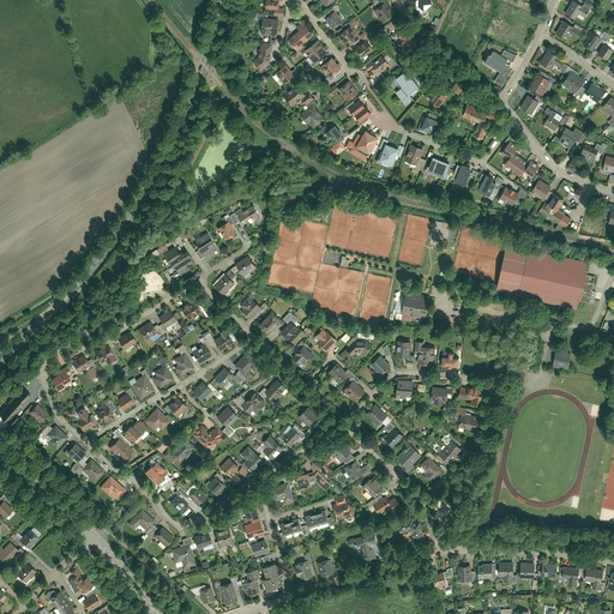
[(265,0),(265,7),(275,8),(275,14),(284,14),(284,7),(278,7),(278,0),(281,0),(265,0)]
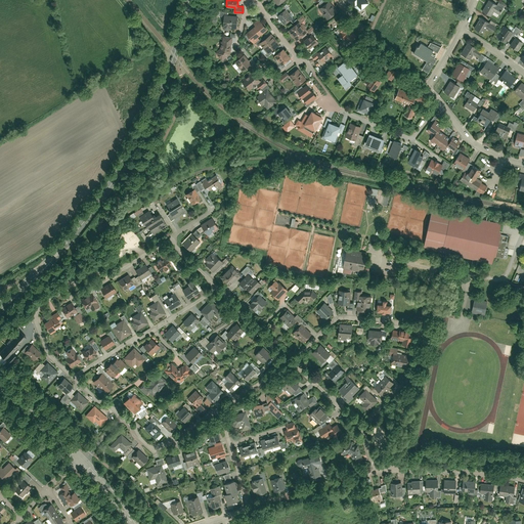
[(328,18),(337,10),(328,0),(326,0),(318,7),(328,18)]
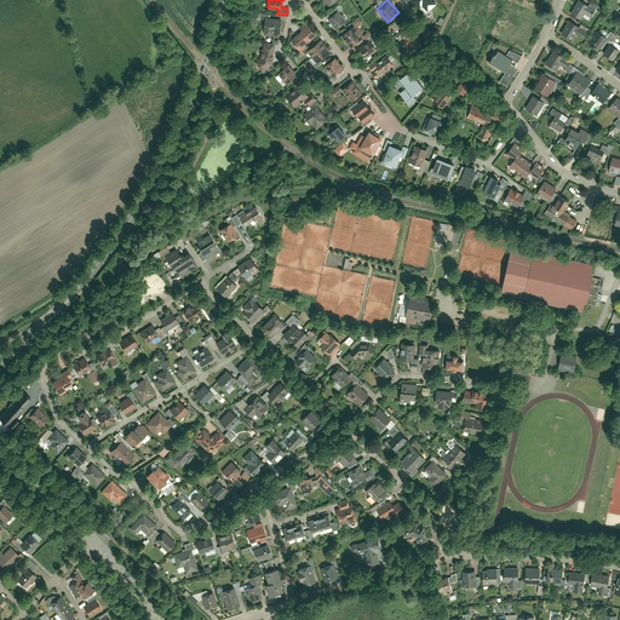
[(434,0),(411,0),(420,9),(423,6),(428,12),(437,3),(434,0)]
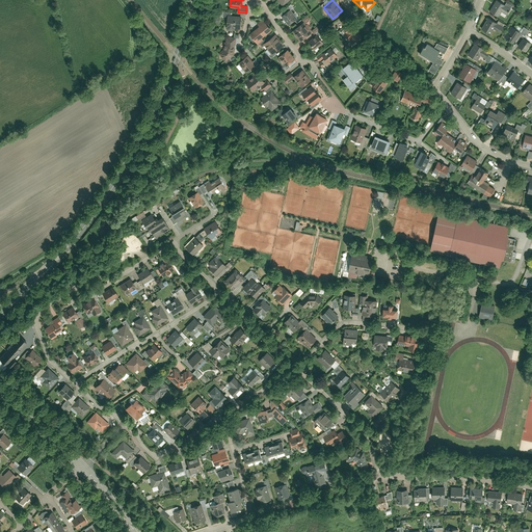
[(497,0),(495,0),(488,11),(498,17),(501,11),(507,15),(511,8),(497,0)]
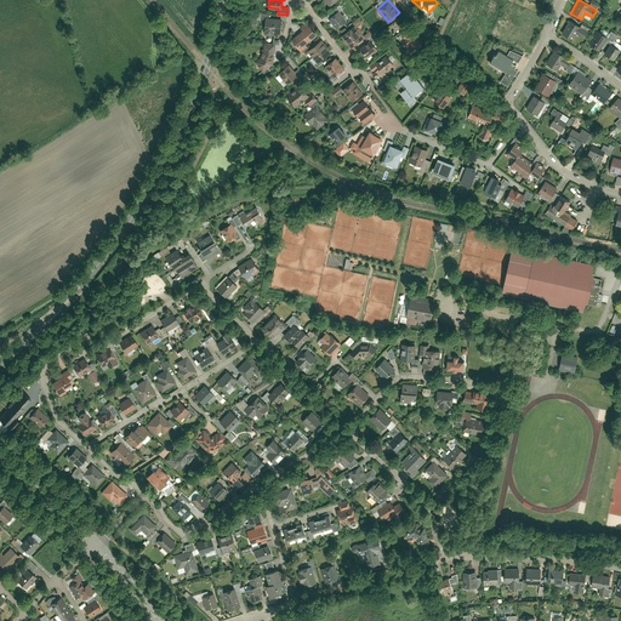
[(347,21),(339,10),(328,17),(336,28),(347,21)]
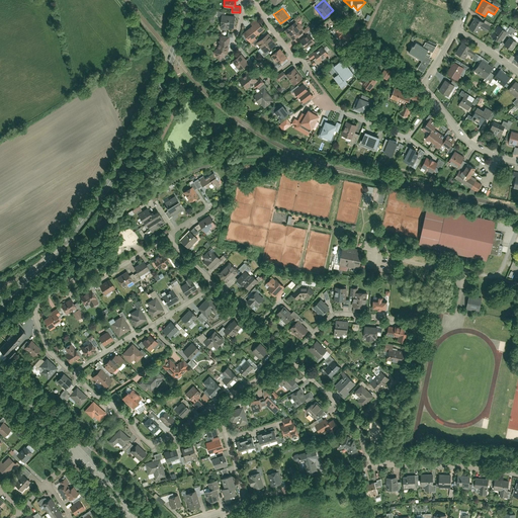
[(234,27),(235,15),(221,13),(220,25),(234,27)]
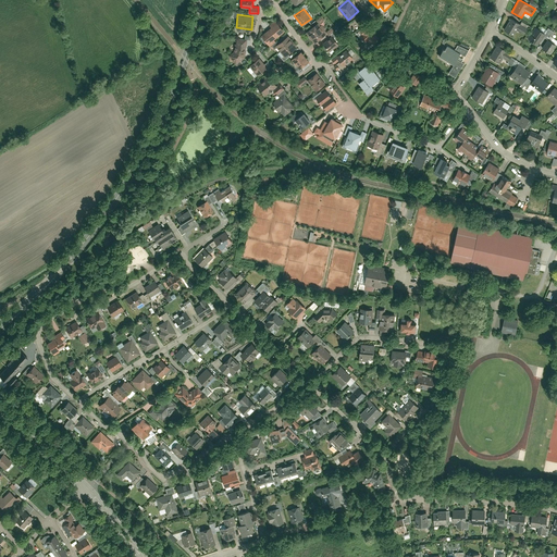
[(378,37),(375,35),(378,33),(363,16),(357,22),(362,27),(359,29),(362,34),(361,35),(366,41),(369,38),(372,42),(378,37)]
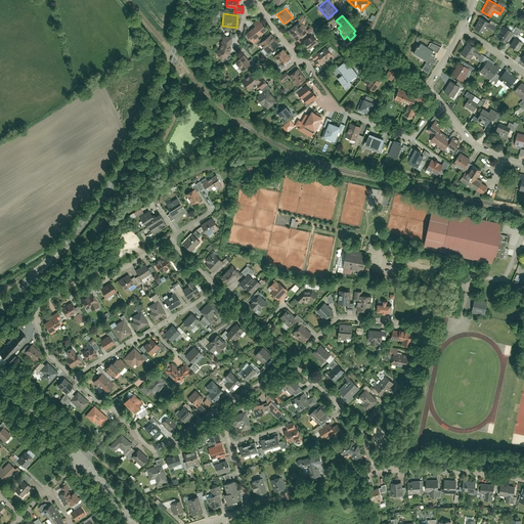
[(480,16),(474,28),(483,34),(486,29),(492,32),(495,27),(480,16)]
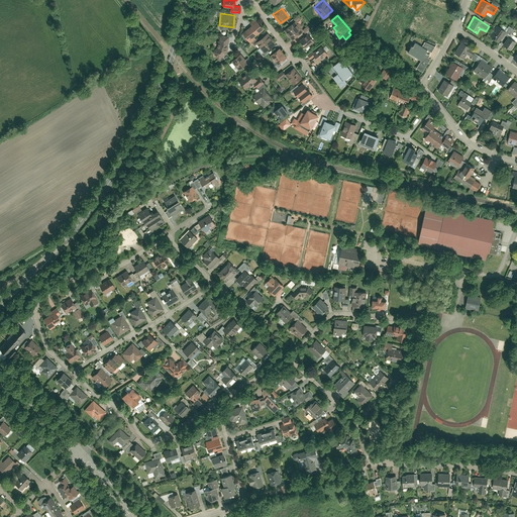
[(264,28),(255,18),(249,22),(250,25),(242,31),(250,41),(255,38),(254,35),(264,28)]
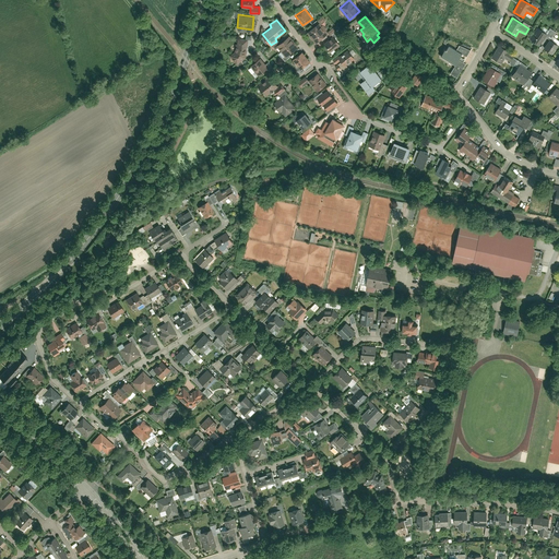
[(318,21),(307,30),(311,36),(323,27),(318,21)]
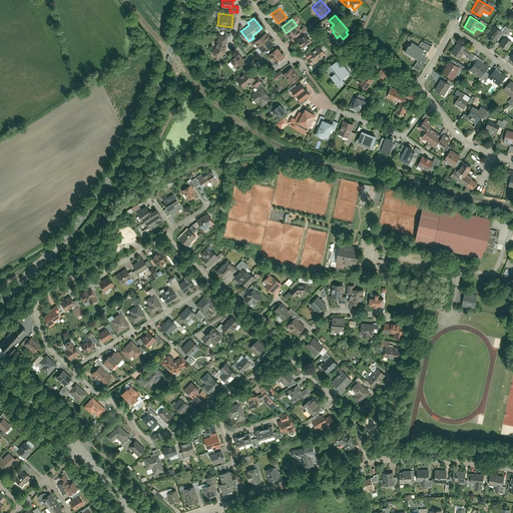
[(486,35),(495,41),(502,30),(493,24),(486,35)]
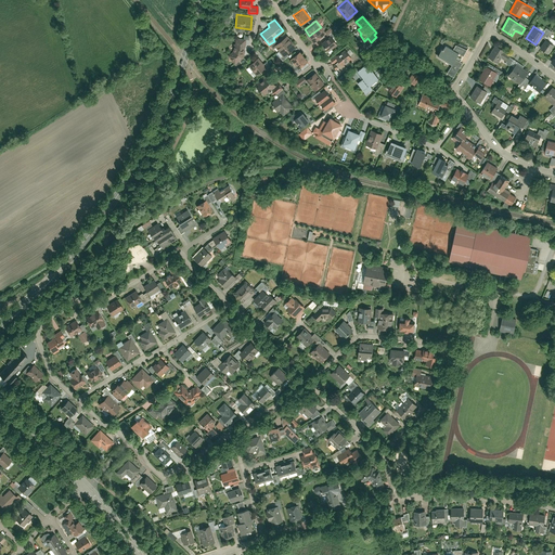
[(321,27),(309,36),(314,42),(325,34),(321,27)]
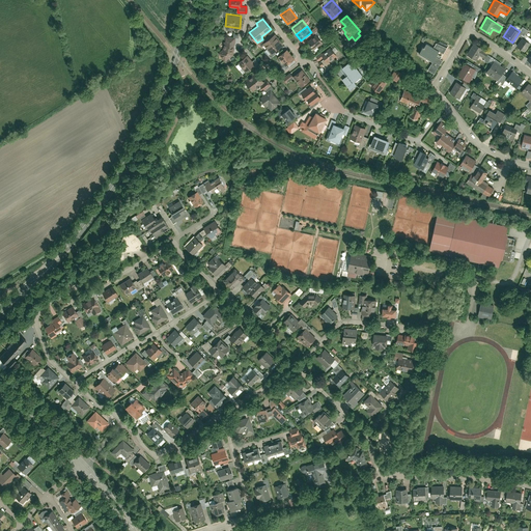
[(278,39),(274,33),(263,40),(268,47),(278,39)]
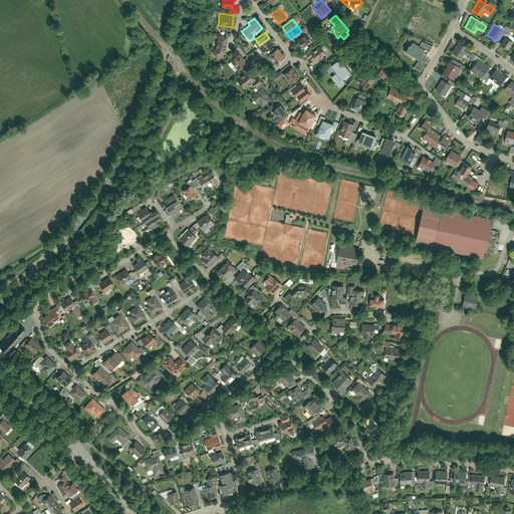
[(312,40),(306,33),(298,39),(304,47),(312,40)]
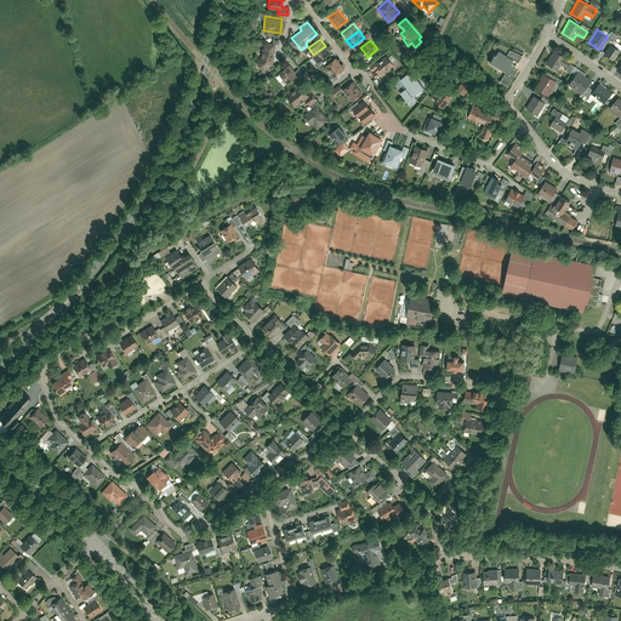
[(273,63),(275,43),(263,41),(263,47),(262,47),(261,56),(255,61),(262,72),(273,63)]
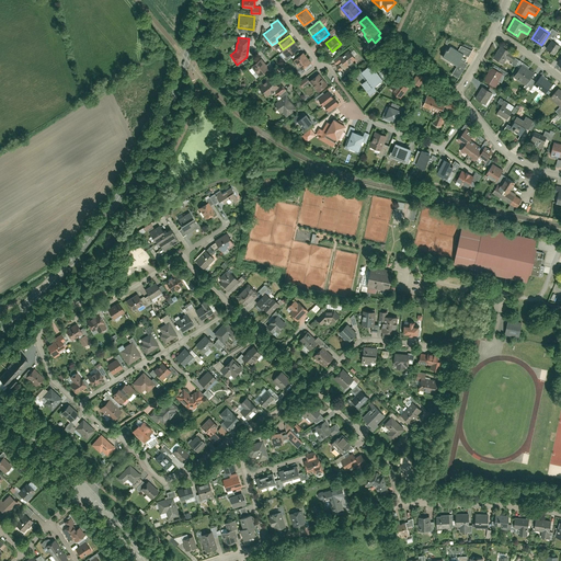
[(546,48),(553,54),(560,44),(552,38),(546,48)]
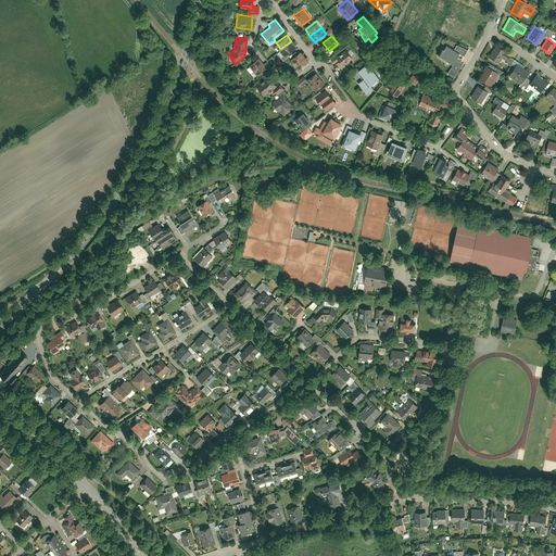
[(295,47),(291,41),(280,49),(286,55),(295,47)]
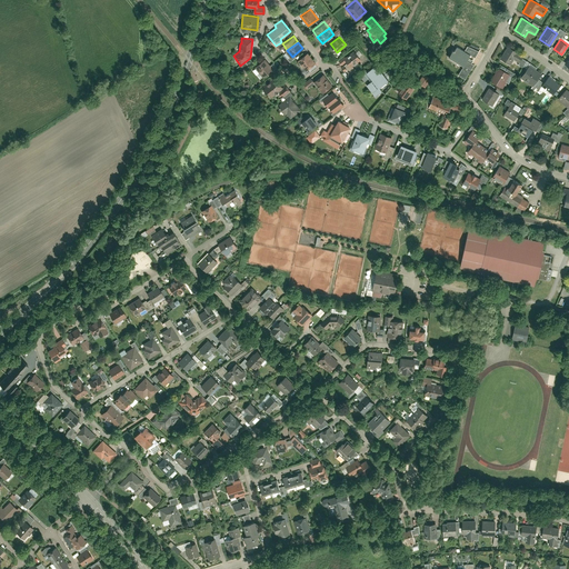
[(458,75),(465,79),(473,63),(471,62),(479,50),(468,43),(465,49),(456,43),(449,56),(463,65),(458,75)]
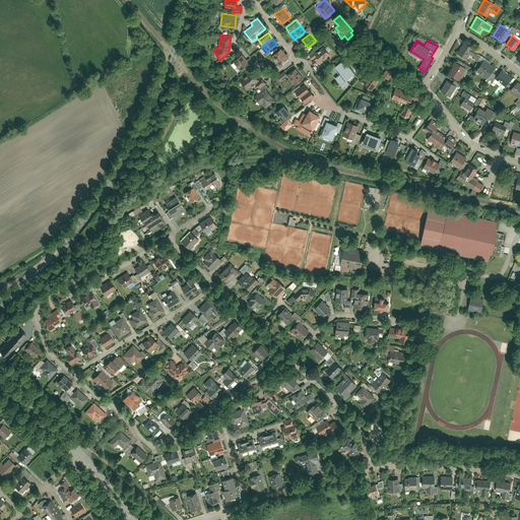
[(474,57),(478,51),(464,42),(457,53),(466,59),(470,54),(474,57)]
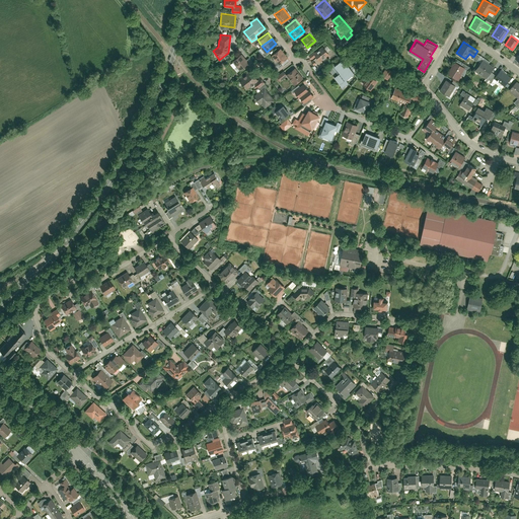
[(316,56),(320,61),(328,54),(322,46),(315,52),(314,51),(309,55),(312,60),(316,56)]
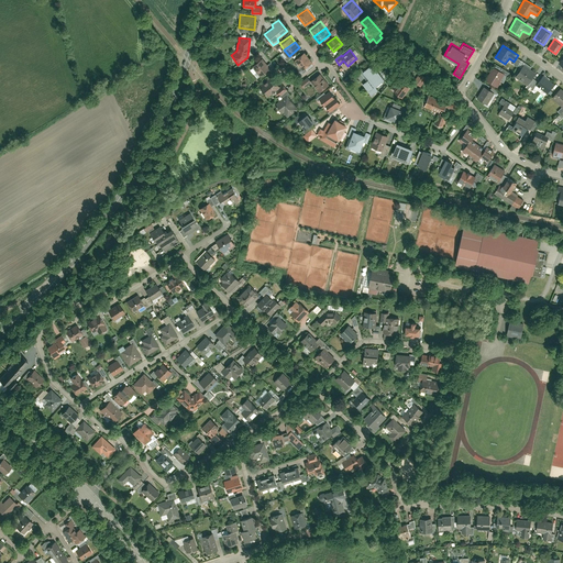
[(312,62),(305,52),(295,59),(302,69),(312,62)]
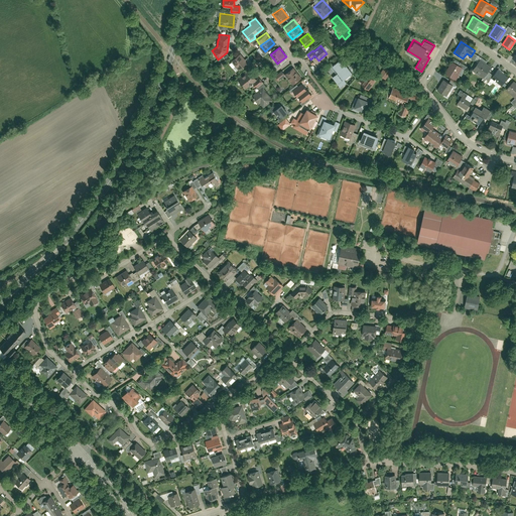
[(245,58),(240,52),(231,59),(238,69),(247,61),(249,63),(252,60),(249,56),(245,58)]
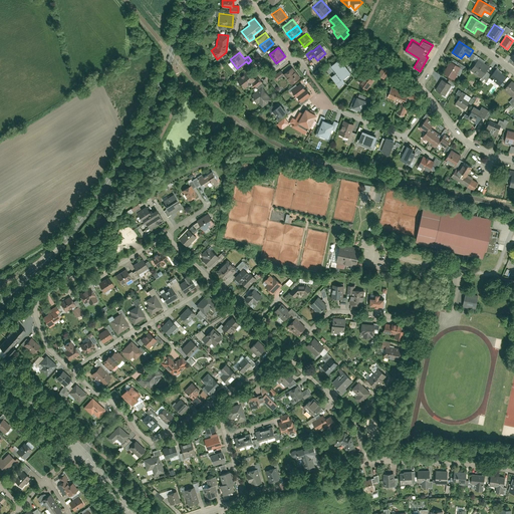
[(330,76),(338,86),(345,81),(343,77),(351,71),(339,57),(330,64),(336,71),(330,76)]
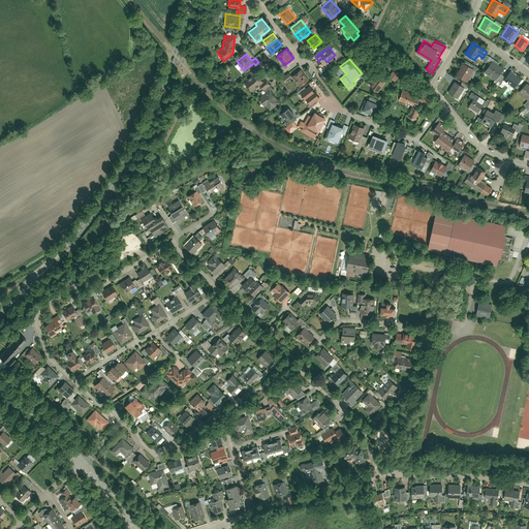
[(496,80),(504,67),(492,59),(484,71),(496,80)]
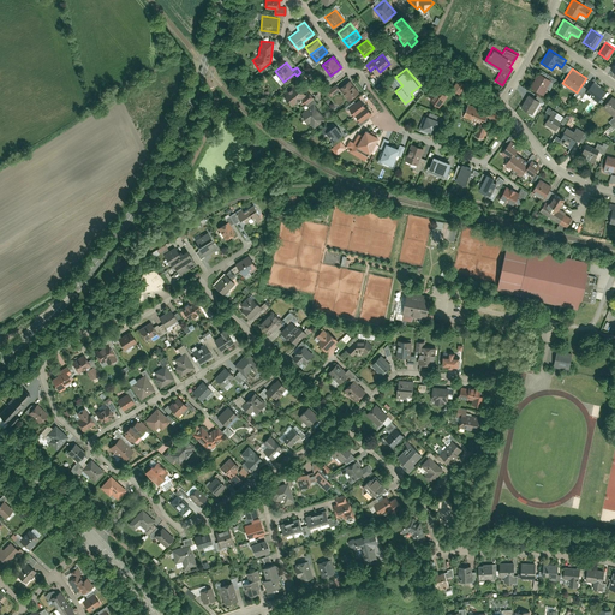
[(538,72),(530,85),(543,94),(553,79),(538,72)]
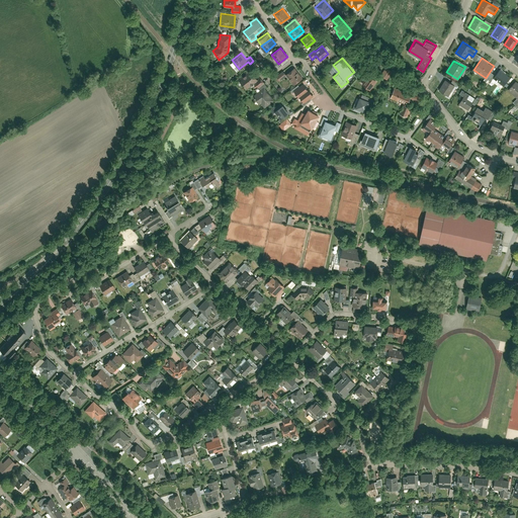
[(283,70),(276,75),(279,80),(286,75),(292,84),(303,77),(294,66),(285,73),(283,70)]
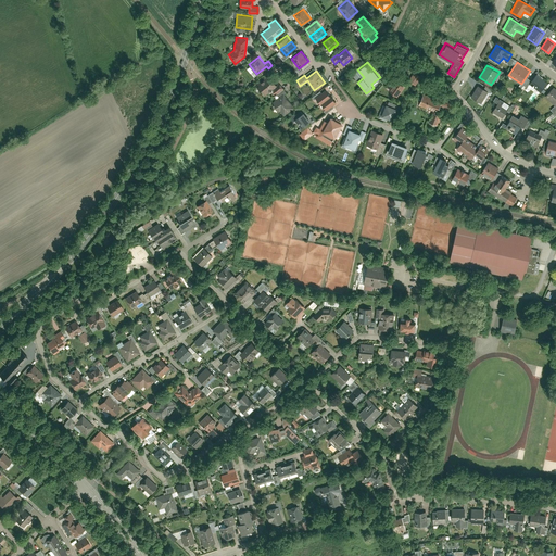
[(415,85),(421,76),(414,71),(408,79),(415,85)]
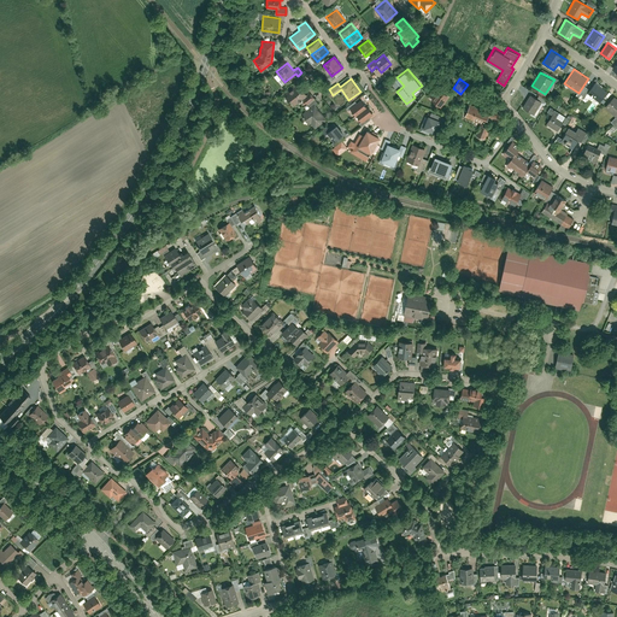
[(599,101),(607,92),(595,81),(587,92),(599,101)]
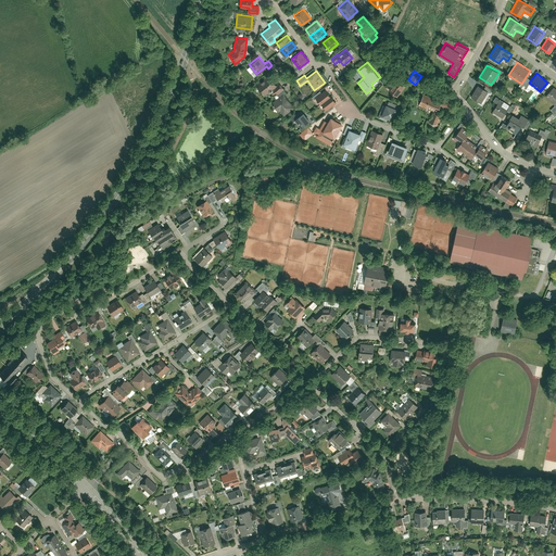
[(269,74),(256,84),(265,93),(272,88),(276,93),(283,88),(278,81),(276,84),(269,74)]
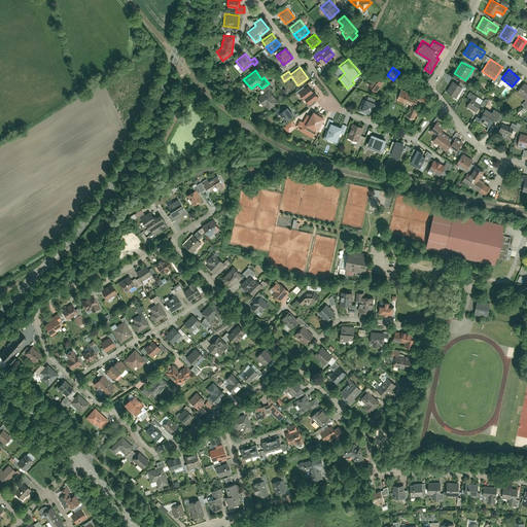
[(369,85),(376,91),(383,81),(380,79),(381,76),(373,71),(366,80),(370,83),(369,85)]
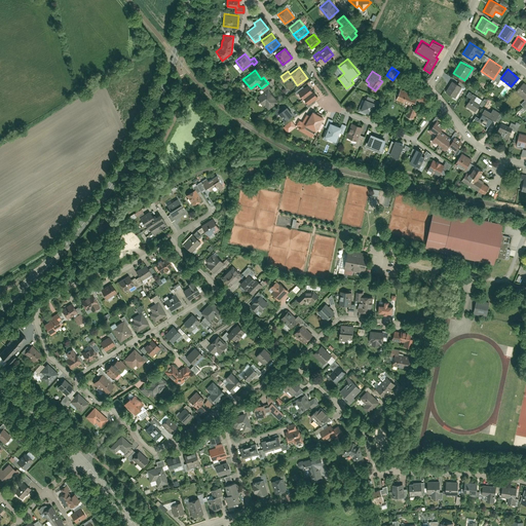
[(462,85),(452,79),(445,90),(455,97),(462,85)]
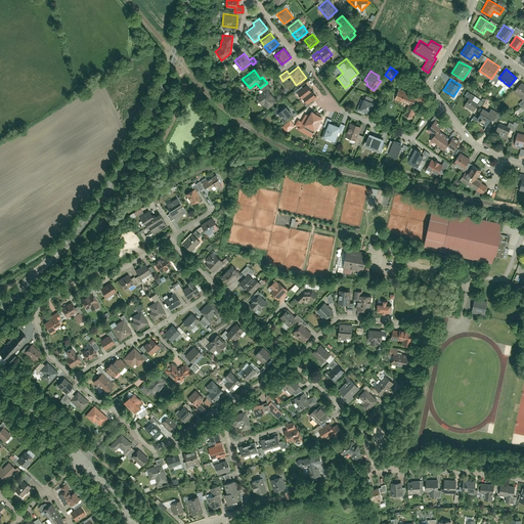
[(523,99),(523,97),(523,82),(522,81),(514,90),(523,99)]
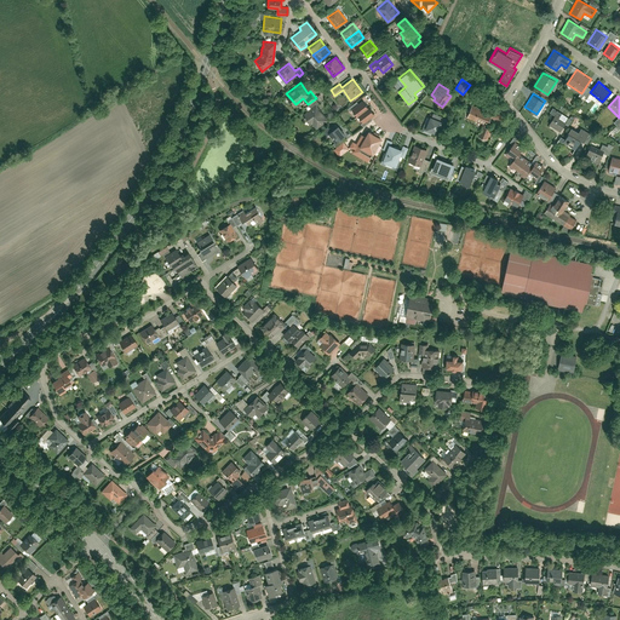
[(320,103),(316,98),(308,104),(310,108),(303,113),(311,124),(314,122),(317,127),(326,121),(325,119),(327,118),(317,105),(320,103)]
